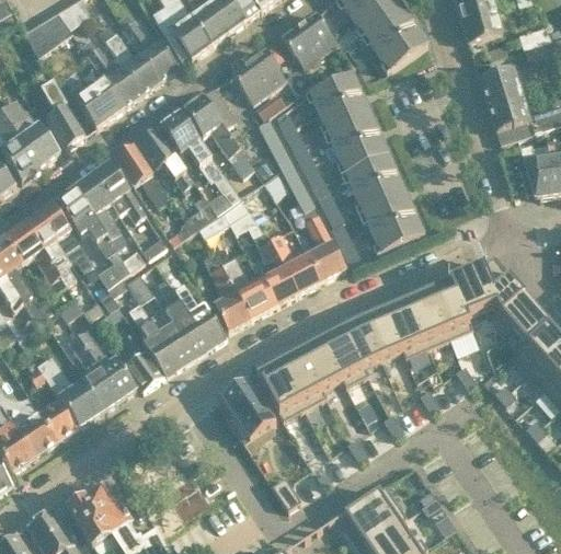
[(2,0),(0,1),(0,33),(19,24),(6,0),(2,0)]
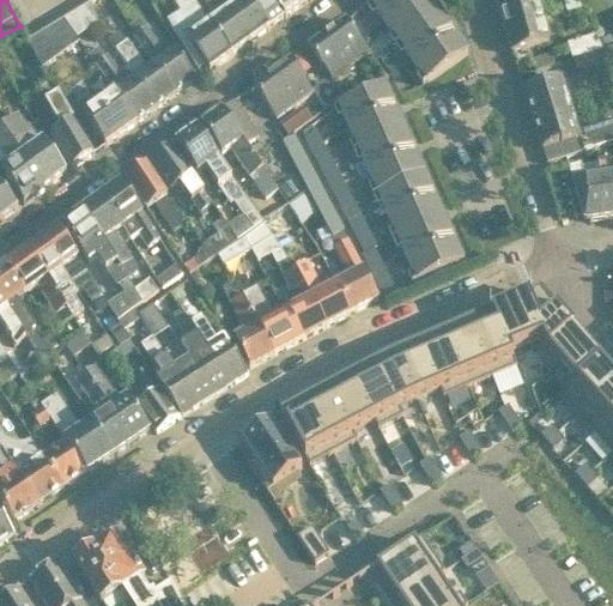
[(205,13),(195,0),(175,0),(182,11),(169,19),(199,65),(205,61),(208,67),(231,52),(210,22),(205,14),(205,13)]
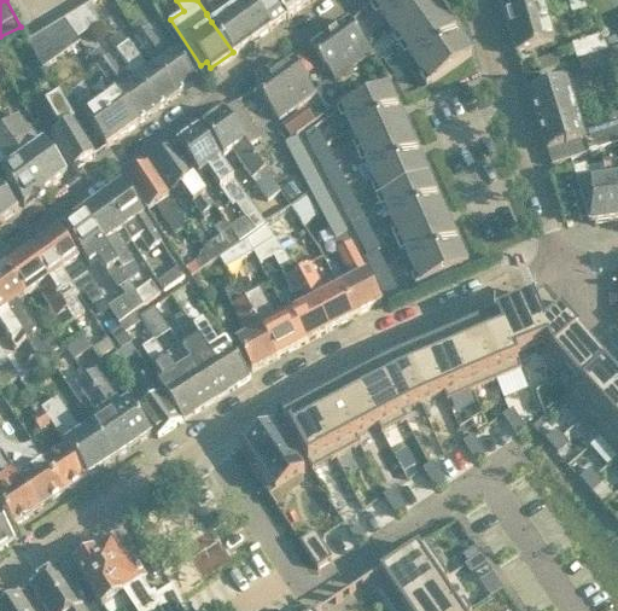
[(207,13),(207,15),(211,22),(233,52),(272,24),(270,23),(254,0),(209,0),(214,9),(207,13)]
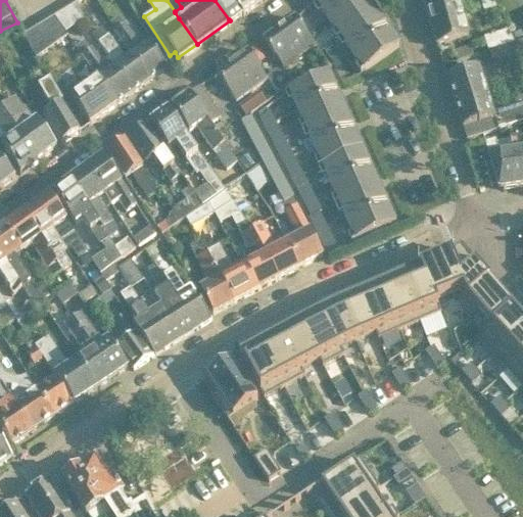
[(215,0),(229,19),(243,10),(243,11),(259,0),(215,0)]
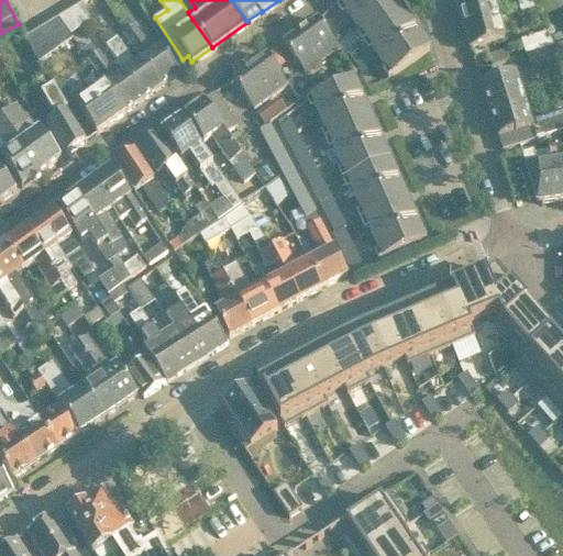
[(342,0),(393,71),(431,44),(420,30),(403,42),(398,34),(415,22),(399,0),(385,0),(377,6),(374,0),(342,0)]
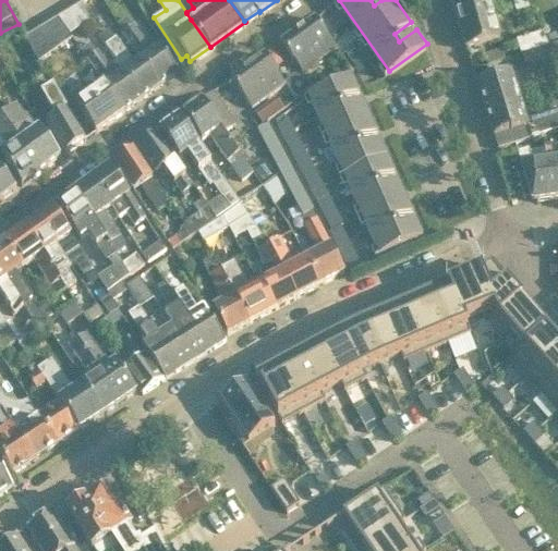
[(497,25),(494,14),(489,0),(453,0),(466,45),(500,35),(497,25)]
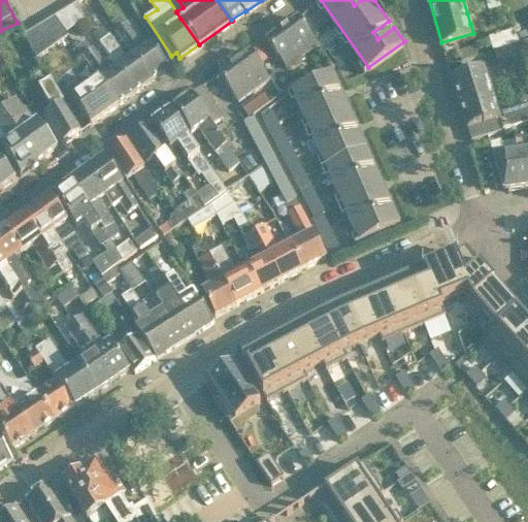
[(36,55),(66,33),(55,13),(23,32),(36,55)]
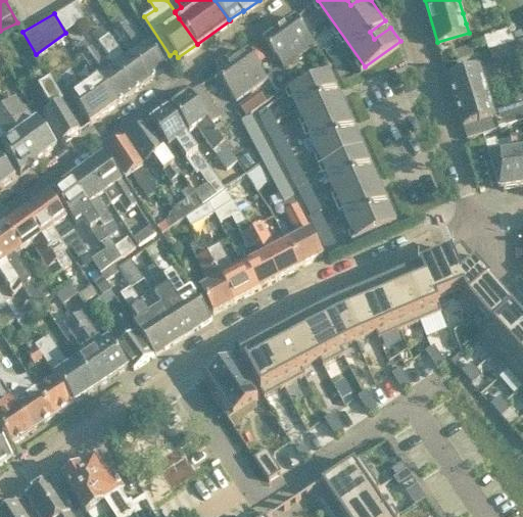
[(317,44),(295,14),(264,37),(283,63),(311,44),(314,47),(317,44)]
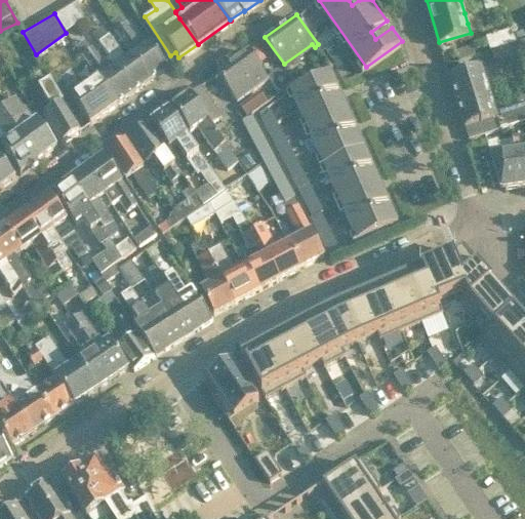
[(130,50),(130,51),(150,79),(166,67),(149,38),(142,43),(125,20),(114,28),(130,50)]
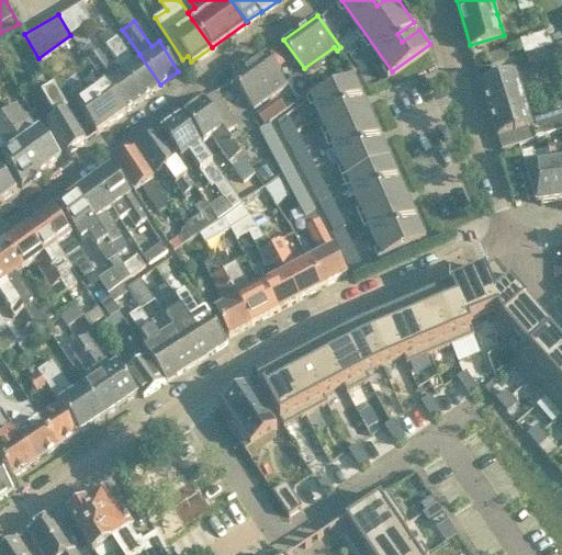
[(546,29),(519,36),(526,52),(553,43),(546,29)]
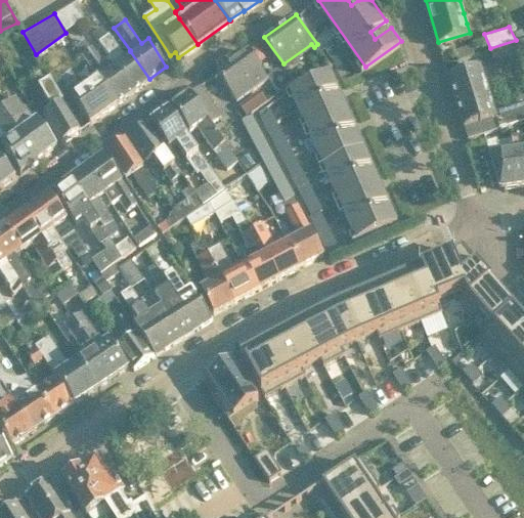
[(115,62),(114,63),(133,90),(149,79),(130,51),(125,55),(107,32),(98,39),(115,62)]
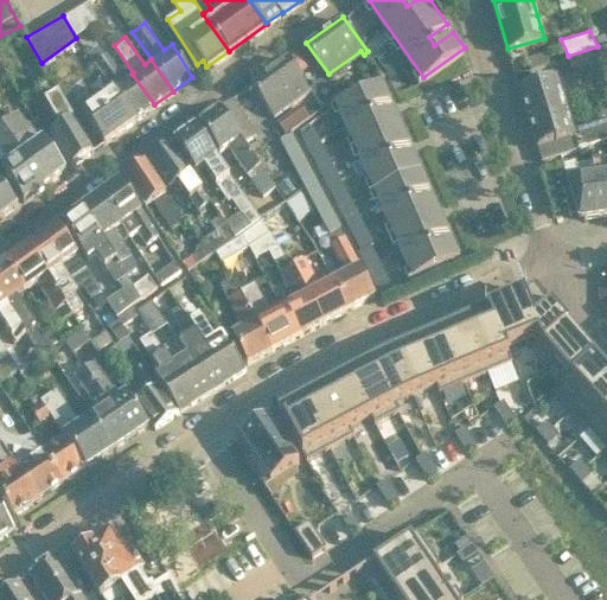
[(606,43),(598,46),(568,56),(574,74),(606,63),(606,43)]
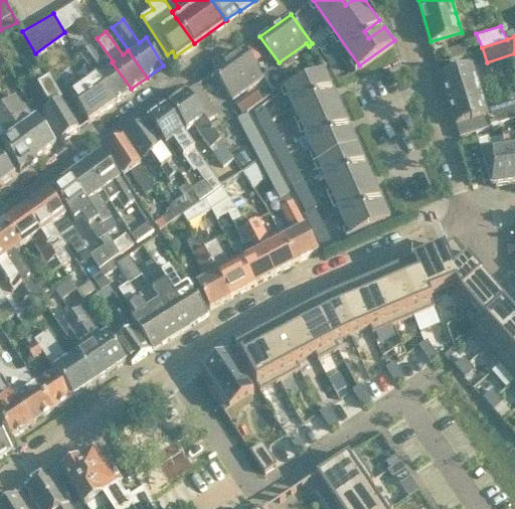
[(115,101),(131,89),(112,62),(106,66),(89,43),(79,50),(96,73),(95,73),(96,74),(95,74),(115,101)]
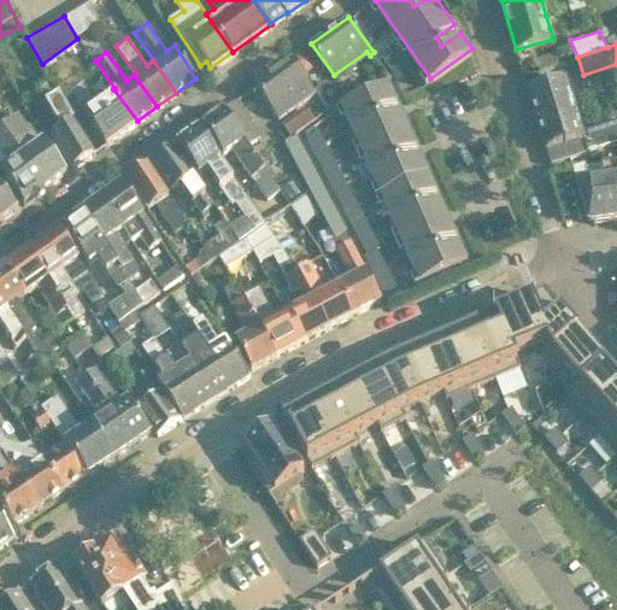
[(313,84),(307,76),(293,57),(256,83),(270,104),(271,103),(280,115),(316,89),(313,84)]
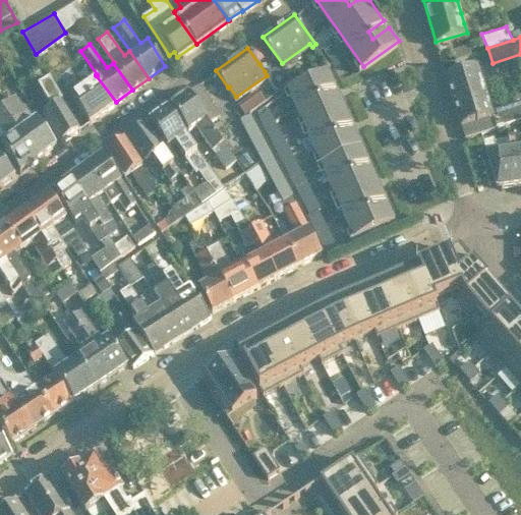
[(508,122),(520,118),(520,101),(490,108),(477,63),(445,73),(465,135),(484,129),(508,122)]
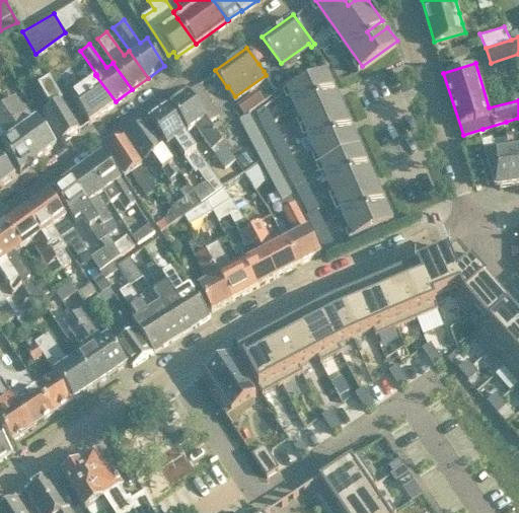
[(274,64),(264,71),(266,75),(275,86),(289,77),(285,72),(274,64)]
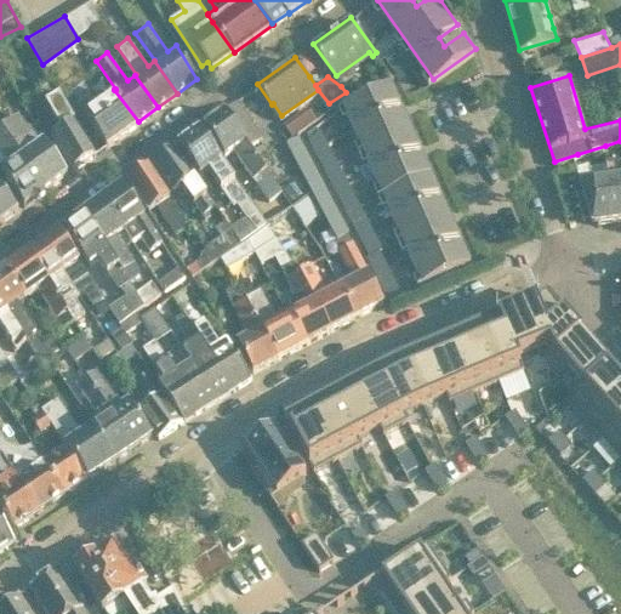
[(52,132),(60,147),(73,168),(95,152),(83,131),(52,79),(38,87),(62,126),(52,132)]
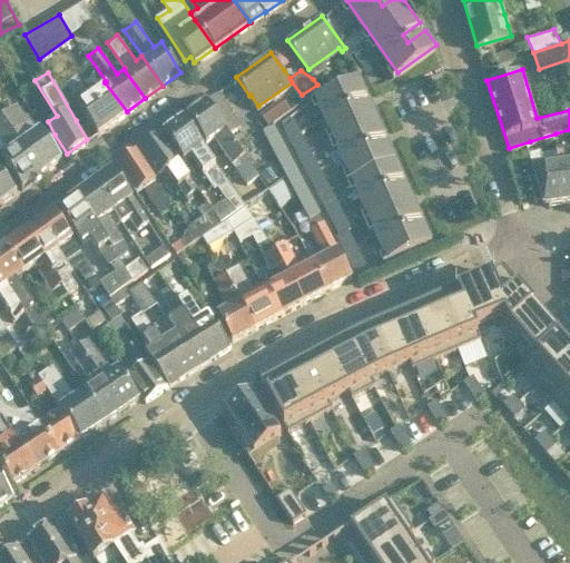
[(98,132),(127,111),(105,82),(87,96),(81,88),(84,87),(75,75),(62,84),(98,132)]
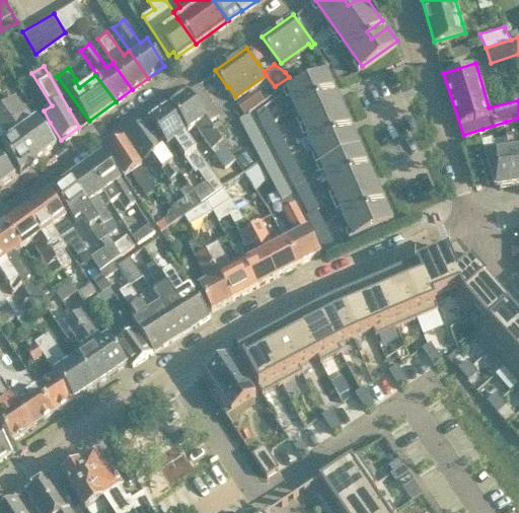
[(326,68),(287,85),(353,235),(392,218),(386,203),(368,210),(365,203),(382,195),(370,165),(352,173),(349,166),(366,158),(353,128),(336,136),(331,129),(350,121),(337,91),(319,98),(315,91),(334,83),(326,68)]
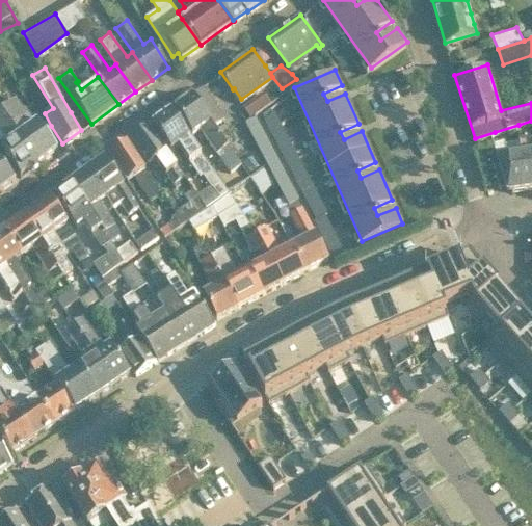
[(192,91),(214,123),(224,115),(203,84),(192,91)]
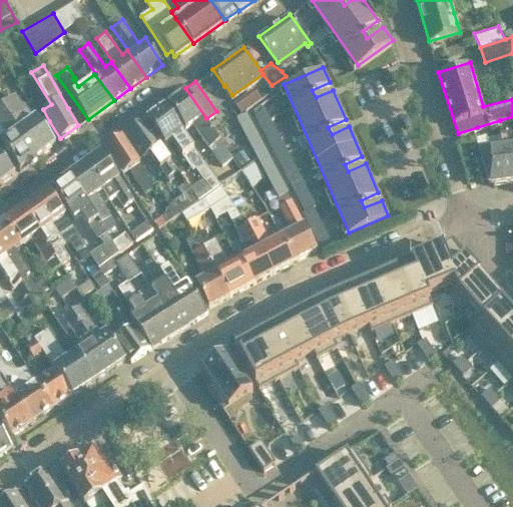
[(234,99),(241,109),(261,95),(253,85),(234,99)]
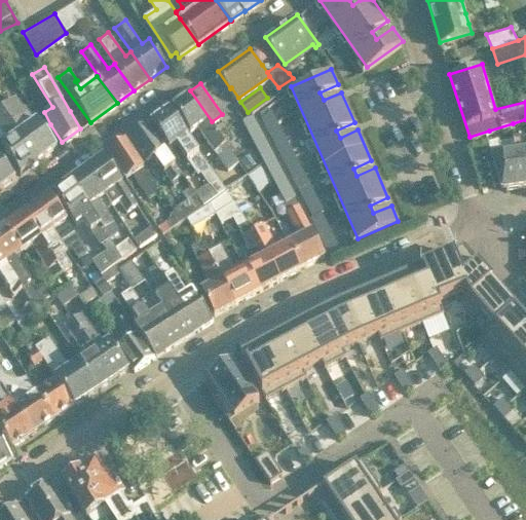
[(238,158),(212,121),(190,90),(172,104),(190,130),(197,124),(227,165),(238,158)]
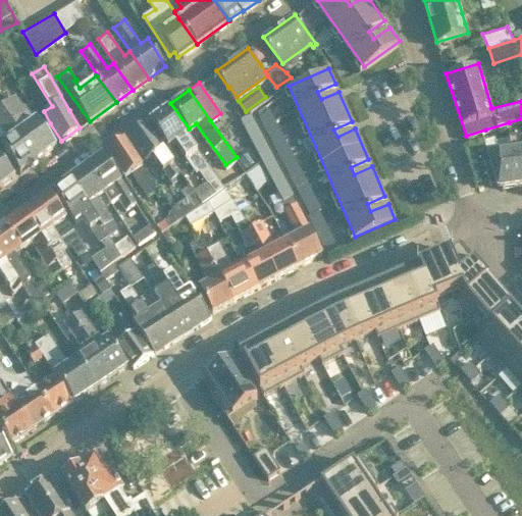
[(31,121),(11,95),(1,102),(0,103),(39,157),(56,145),(36,117),(31,121)]
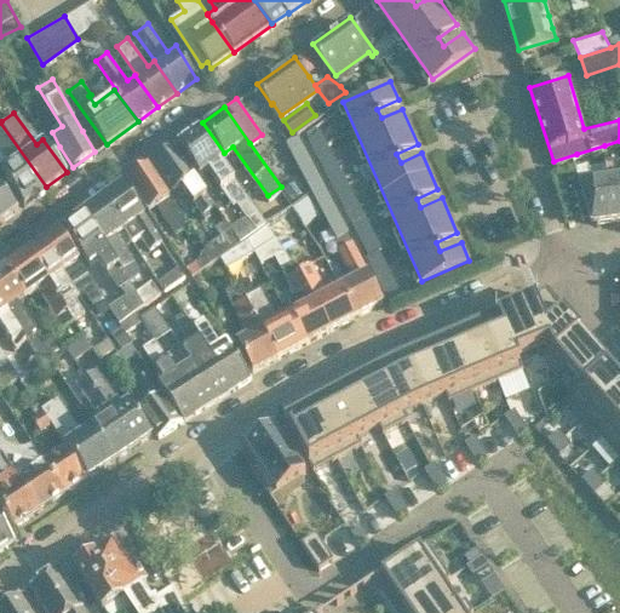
[(0,119),(0,145),(7,155),(9,154),(12,160),(3,167),(24,202),(46,187),(0,122),(1,121),(0,119)]
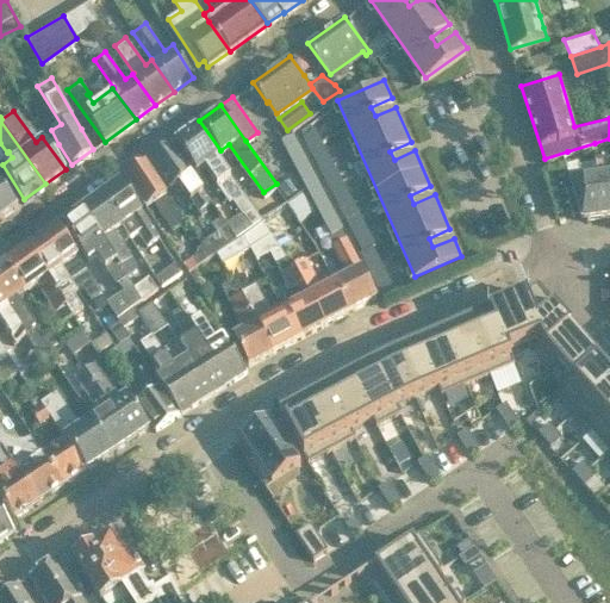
[(250,222),(260,216),(241,190),(242,188),(195,123),(174,138),(197,171),(205,165),(229,198),(231,196),(241,209),(250,222)]
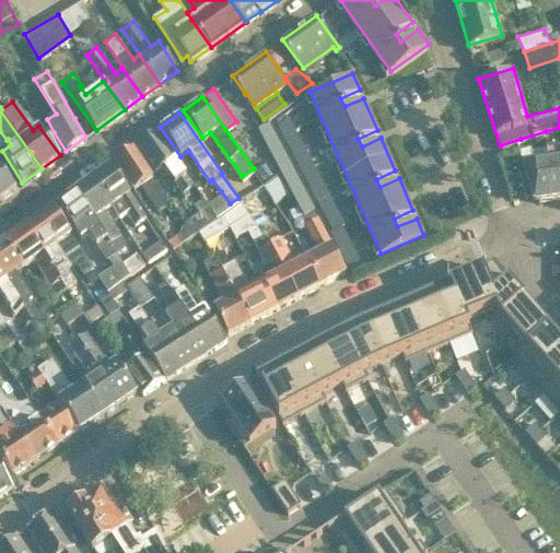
[(286,131),(294,127),(289,115),(280,121),(286,131)]
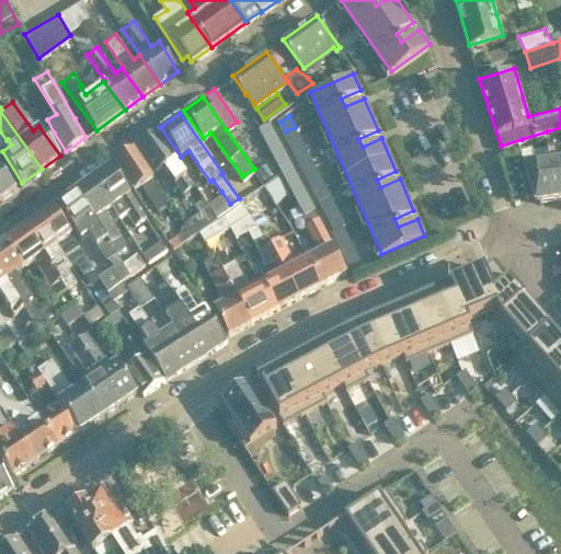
[(273,128),(267,119),(260,126),(264,134),(273,128)]
